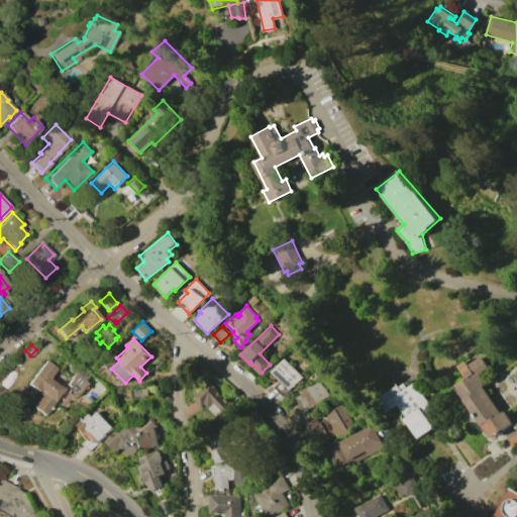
[(467,379),(457,366),(466,360),(469,365),(482,355),(490,368),(479,376),(485,385),(483,387),(501,412),(504,410),(512,422),(511,424),(514,429),(516,426),(516,445),(512,449),(500,431),(490,438),(454,387),(467,379)]
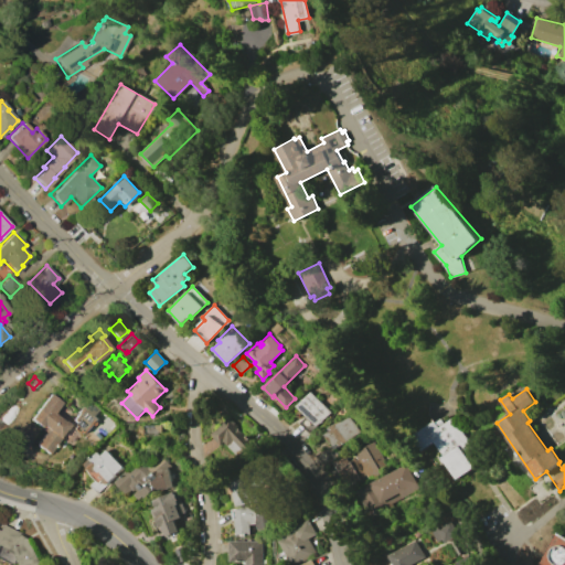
[(309,391),(329,412),(308,433),(298,423),(305,416),(295,405),(309,391)]
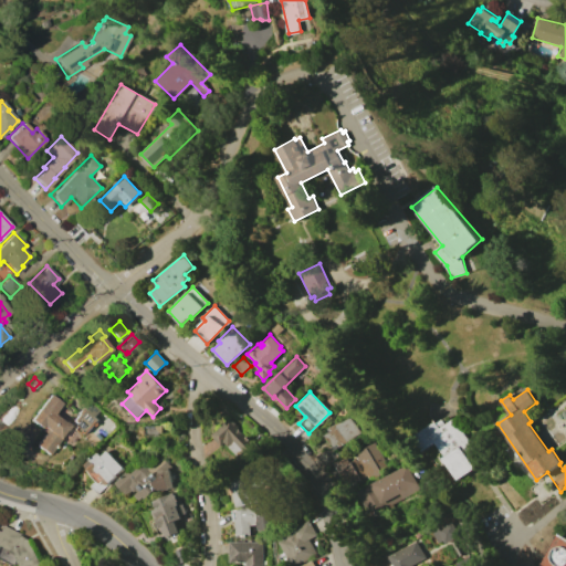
[(28,420),(49,395),(60,404),(52,413),(62,422),(63,421),(69,426),(64,430),(63,430),(58,437),(59,438),(45,454),(33,446),(43,433),(28,420)]
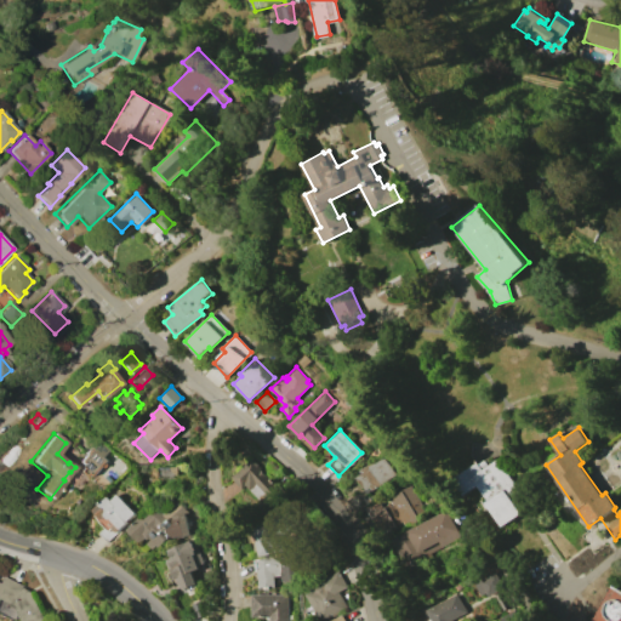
[(96,439),(109,450),(103,457),(107,461),(92,480),(83,472),(86,467),(79,461),(96,439)]
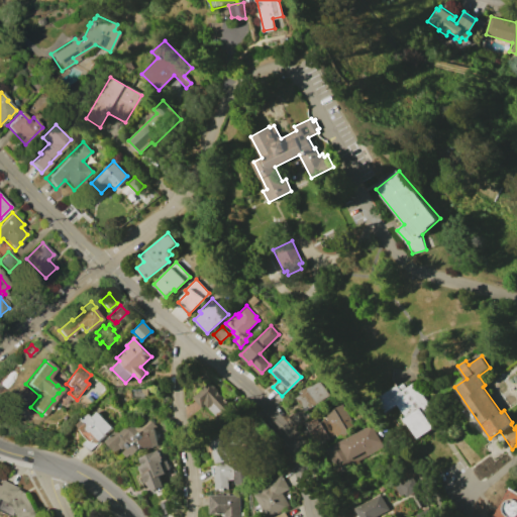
[(300,394),(298,391),(305,386),(307,389),(318,381),(328,395),(305,411),(295,397),(300,394)]
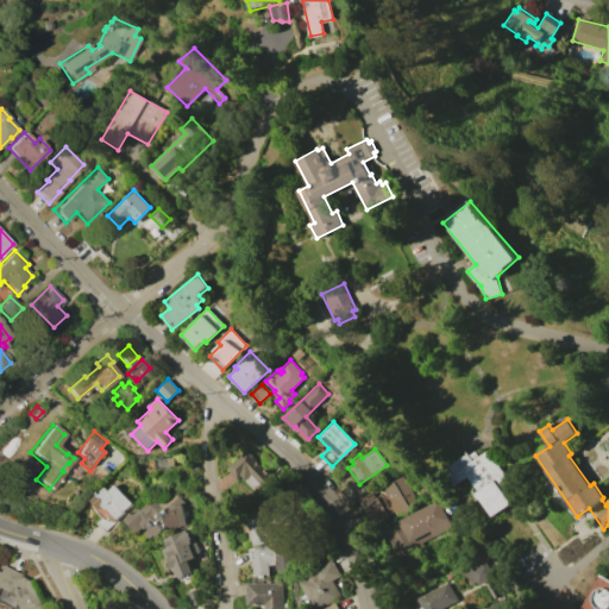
[(245,450),(264,470),(265,469),(269,472),(268,473),(275,481),(259,495),(240,476),(237,479),(225,468),(245,450)]
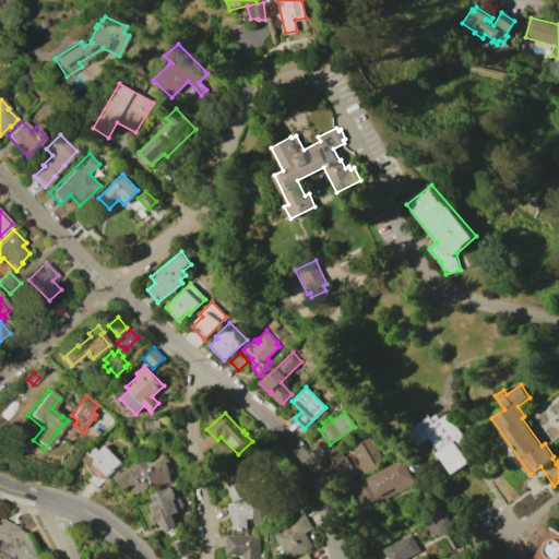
[(429,416),(431,417),(436,414),(439,419),(448,413),(467,442),(459,449),(468,462),(452,474),(437,452),(439,451),(429,437),(418,444),(408,430),(429,416)]
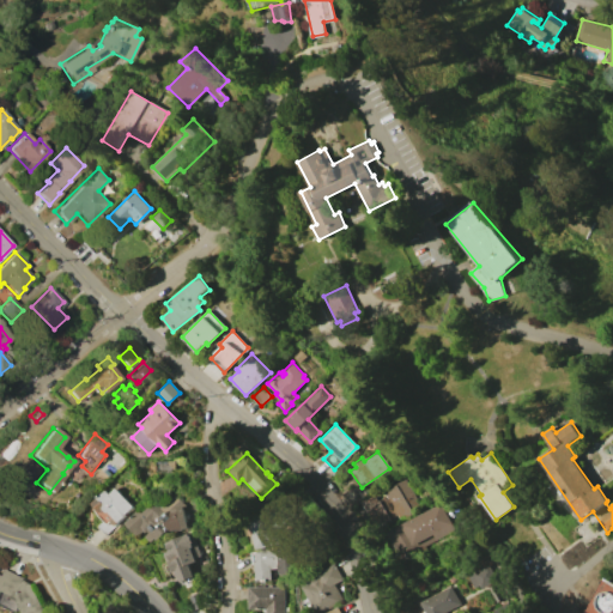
[(175,461),(175,471),(156,472),(155,461),(175,461)]
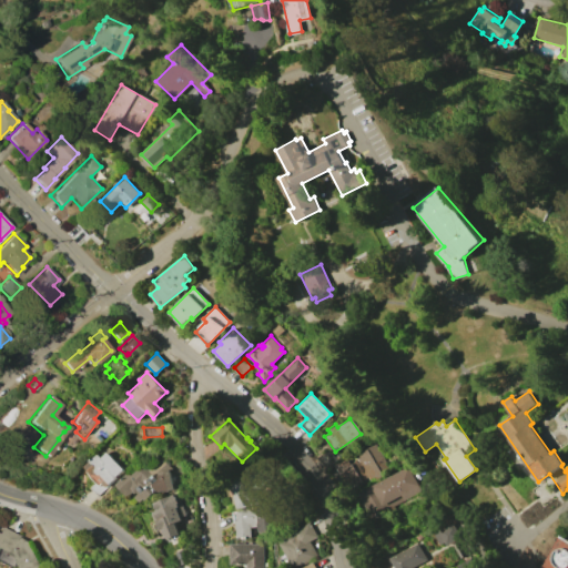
[(347,458),(351,464),(359,459),(356,454),(375,444),(391,472),(371,482),(368,476),(365,478),(366,480),(350,490),(336,465),(347,458)]
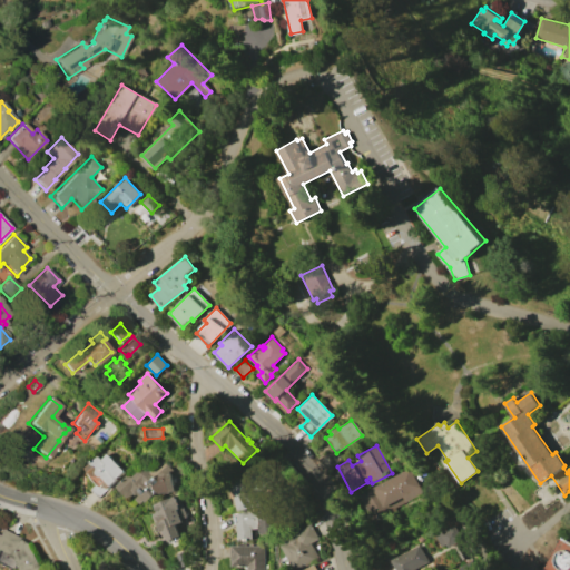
[(97,455),(101,460),(107,454),(124,471),(107,489),(101,484),(99,487),(85,472),(86,471),(84,469),(97,455)]
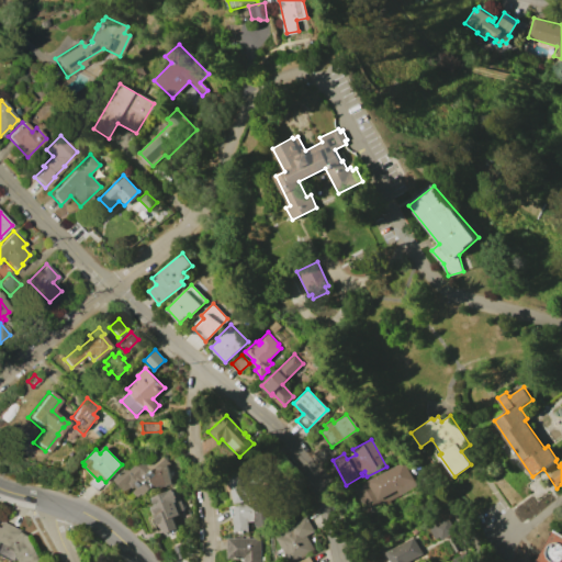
[(167,465),(170,484),(157,486),(155,484),(143,495),(142,494),(138,497),(133,492),(136,489),(135,486),(133,489),(132,486),(126,492),(113,480),(126,468),(130,471),(137,462),(141,464),(156,449),(169,462),(167,465)]
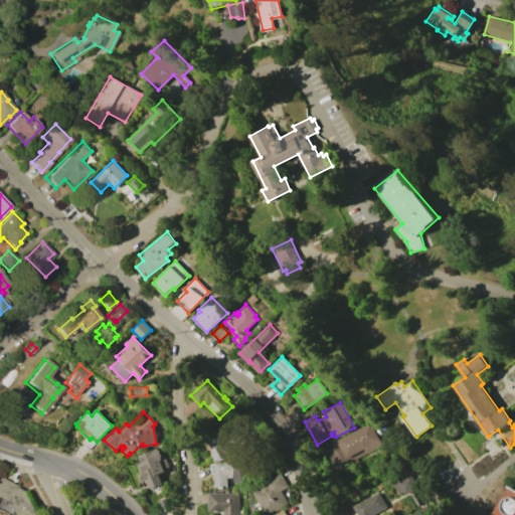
[(214,462),(211,445),(236,421),(239,439),(232,446),(234,458),(214,462)]
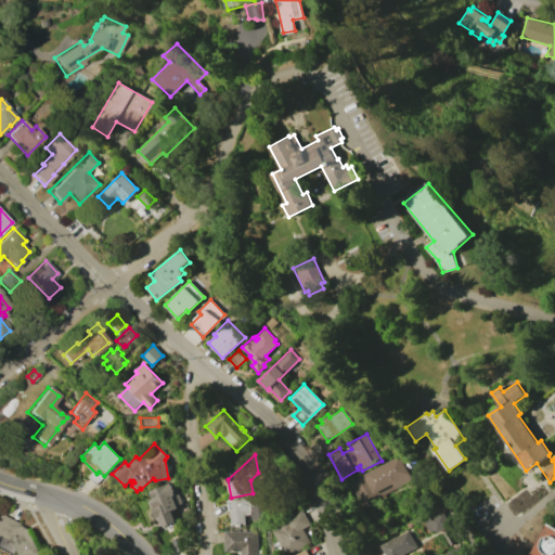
[(398,455),(411,479),(384,494),(386,499),(366,510),(351,482),(398,455)]
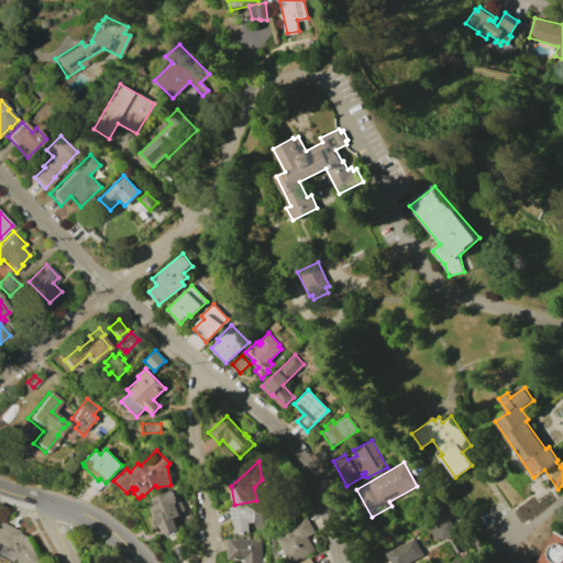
[(150,507),(154,506),(152,498),(172,490),(173,493),(174,492),(177,498),(175,499),(176,501),(179,500),(184,510),(178,512),(180,516),(174,518),(178,530),(166,534),(163,525),(157,526),(150,507)]
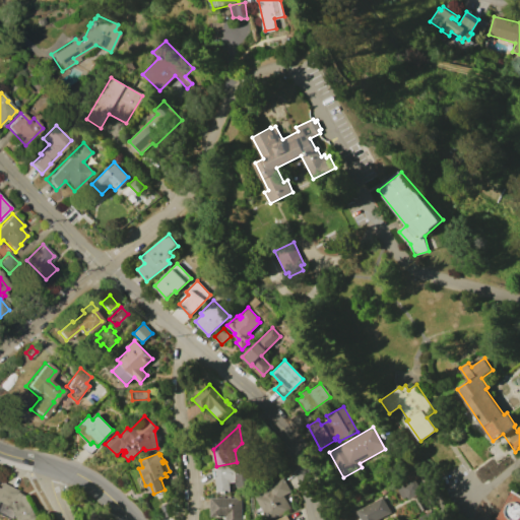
[(248,466),(250,486),(237,488),(236,481),(229,482),(230,492),(217,494),(214,469),(225,468),(224,467),(237,466),(237,467),(248,466)]
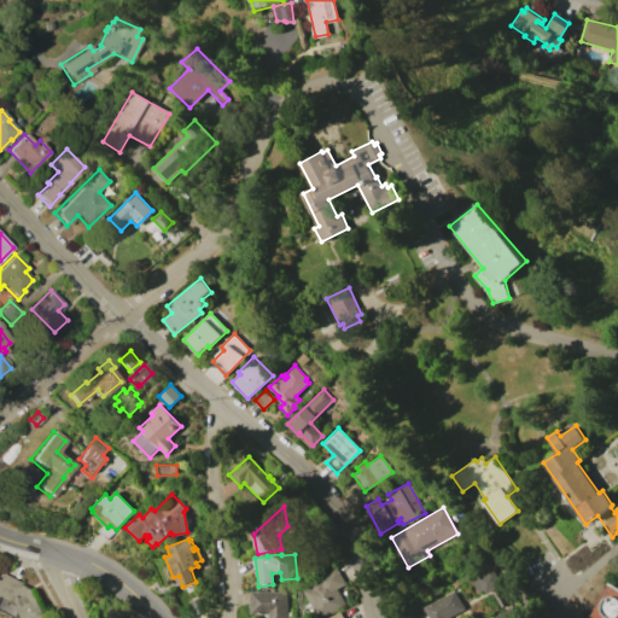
[(310,589),(308,586),(337,569),(345,584),(336,589),(345,606),(322,617),(320,617),(305,593),(310,589)]
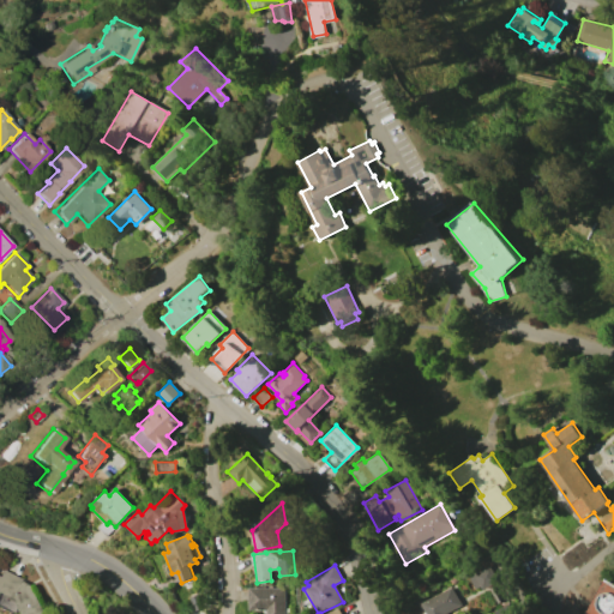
[(489,565),(498,581),(482,589),(481,585),(475,589),(469,577),(489,565)]
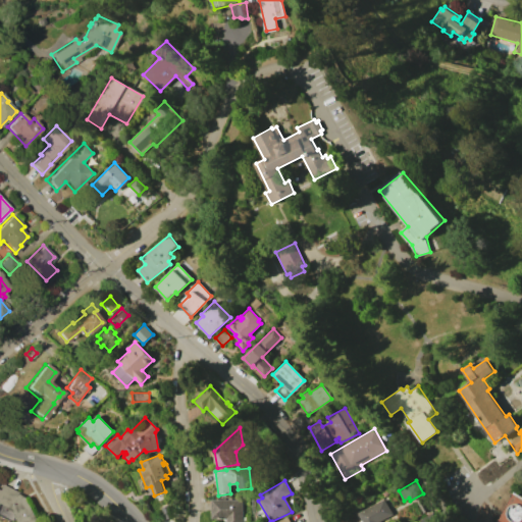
[(0,485),(1,484),(24,497),(39,521),(17,521),(12,511),(0,505),(0,485)]
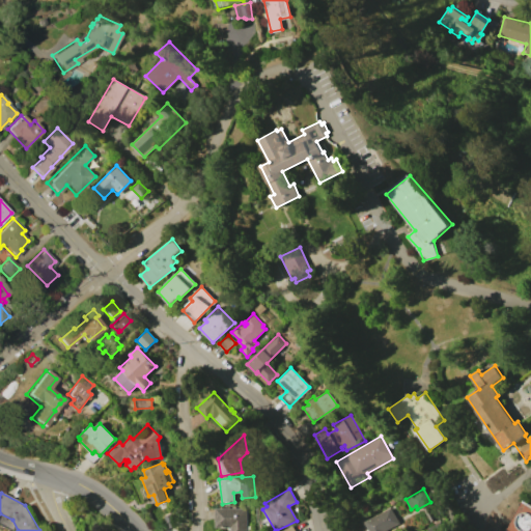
[(508,530),(525,501),(530,505),(530,530),(508,530)]
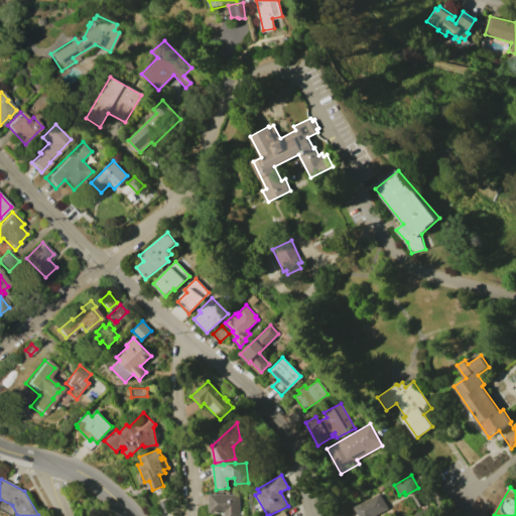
[(359,515),(354,507),(380,493),(388,509),(374,515),(359,515)]
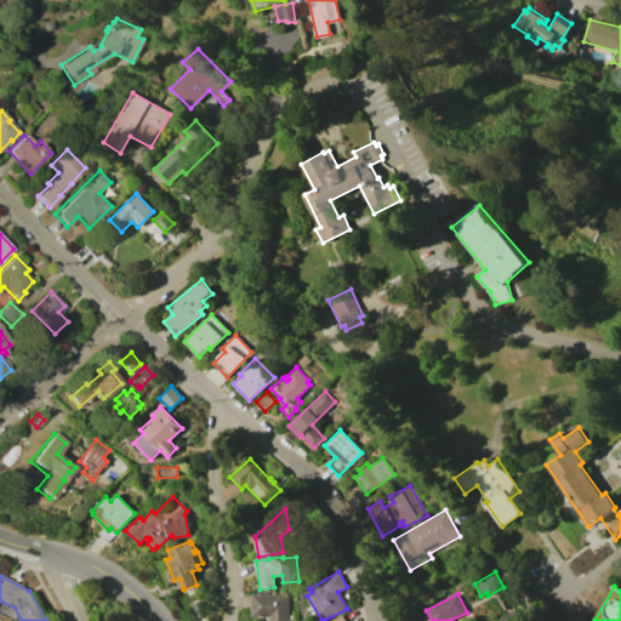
[(286,594),(286,620),(268,620),(268,617),(251,617),(251,594),(286,594)]
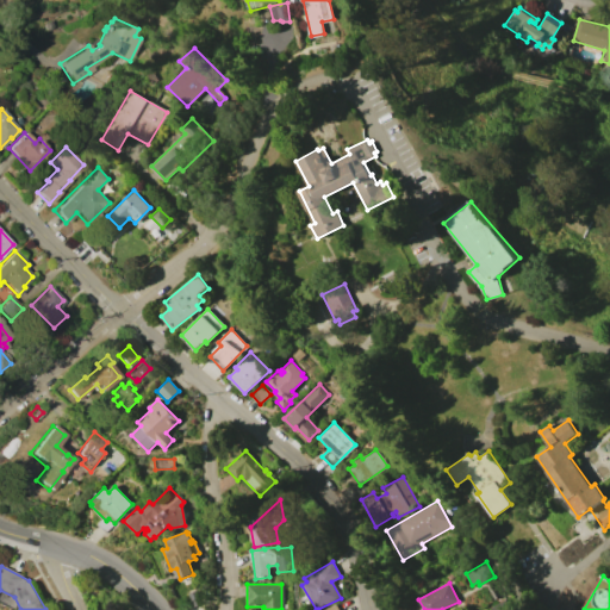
[(195,590),(200,604),(192,607),(187,593),(195,590)]
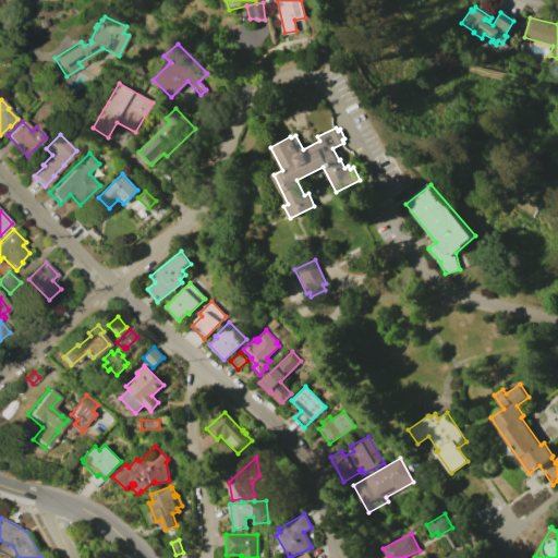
[(460,545),(466,557),(449,557),(446,552),(460,545)]
